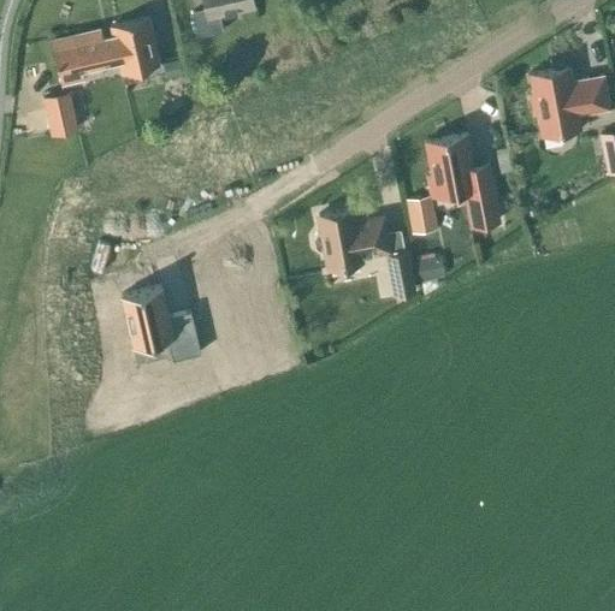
[(219,17),(254,9),(252,0),(201,0),(205,13),(193,16),(197,41),(223,35),(219,17)]
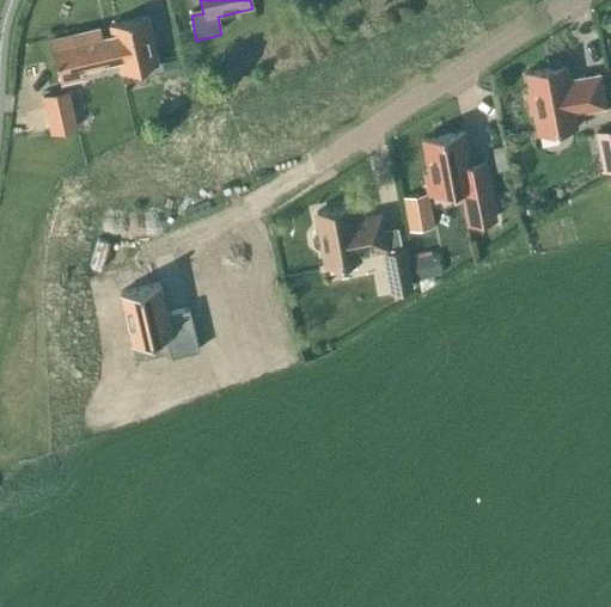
[(118,65),(121,77),(158,68),(147,20),(110,29),(112,38),(118,65)]
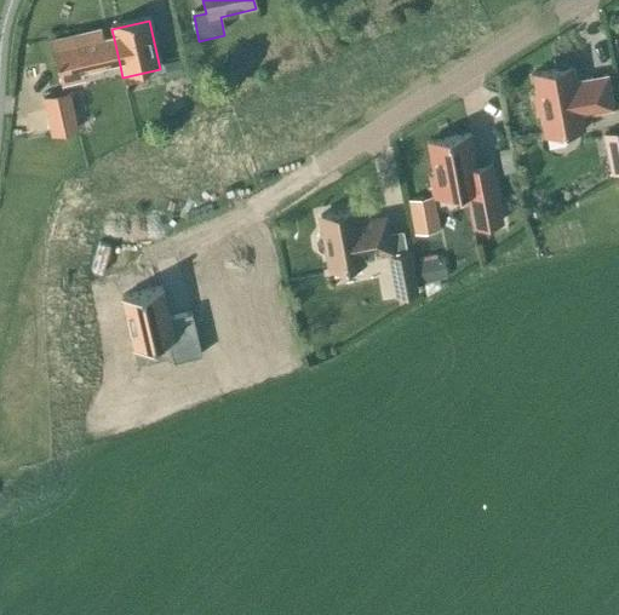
[(120,65),(114,39),(103,41),(101,33),(51,44),(62,88),(85,84),(82,74),(120,65)]
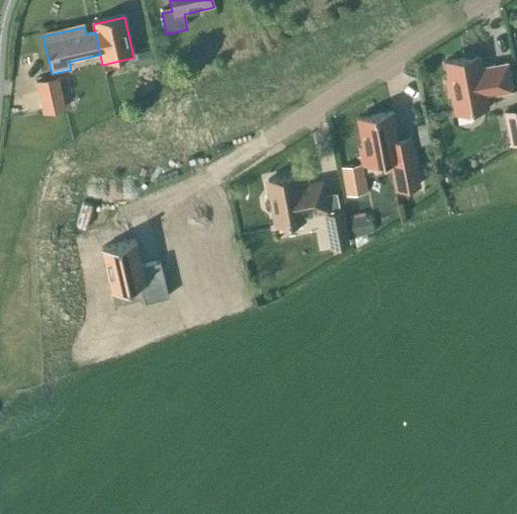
[(150,54),(138,57),(141,68),(152,66),(150,54)]
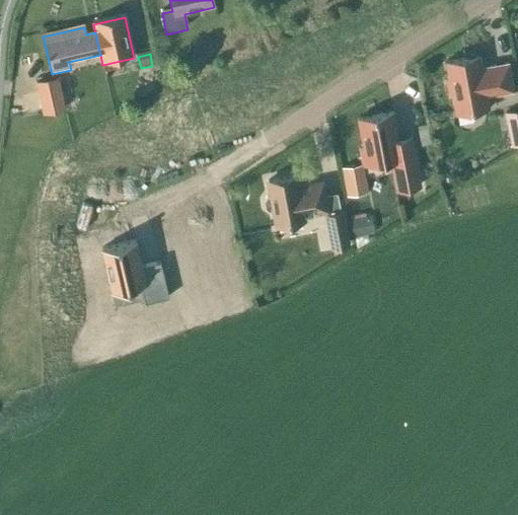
[(479,60),(446,66),(449,83),(447,85),(449,97),(453,99),(456,117),(489,111),(487,99),(513,94),(508,67),(482,71),(479,60)]
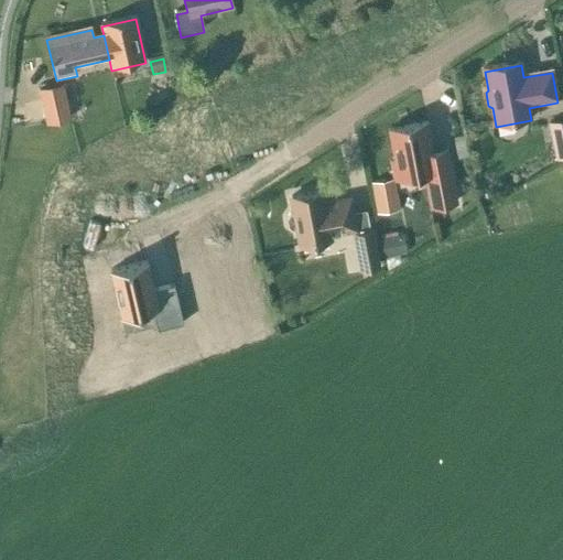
[(73,118),(68,99),(65,84),(39,90),(42,106),(46,125),(73,118)]
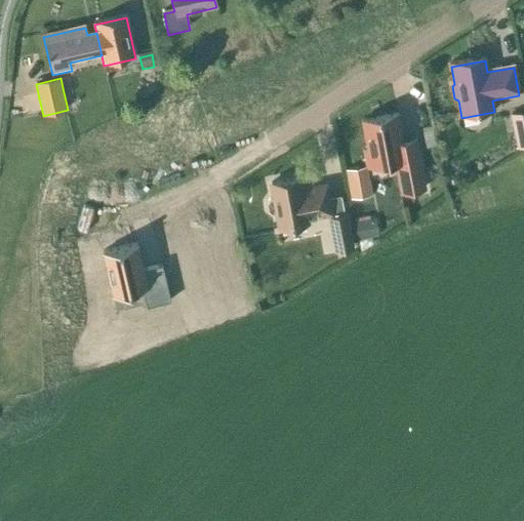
[(523,113),(511,116),(517,150),(523,148),(523,113)]
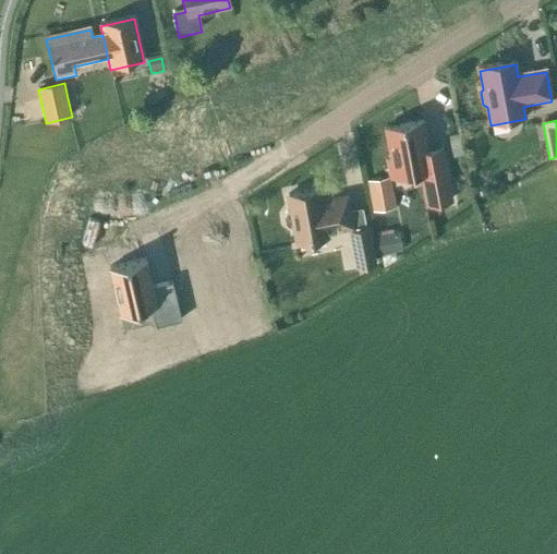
[(452,203),(443,151),(428,154),(423,124),(385,131),(391,163),(387,164),(390,181),(421,176),(426,207),(452,203)]
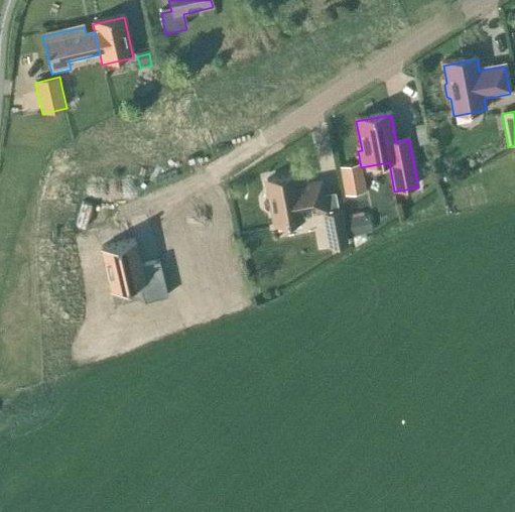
[(354,167),(341,170),(346,199),(354,197),(365,195),(363,180),(357,181),(354,167)]
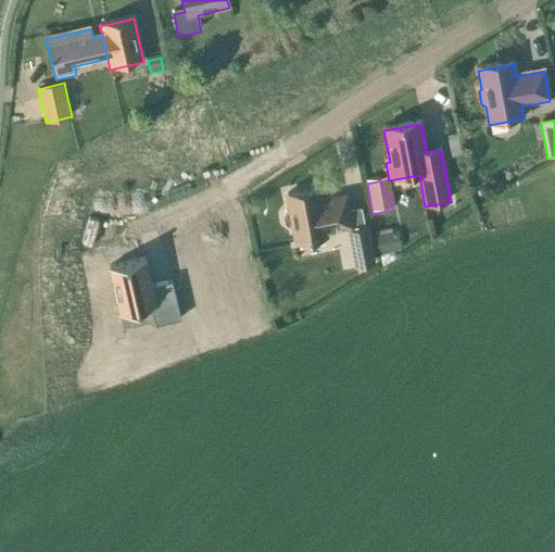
[(286,215),(284,218),(285,227),(289,229),(293,228),(297,246),(326,239),(325,235),(349,229),(351,229),(348,215),(345,200),(319,204),(317,191),(287,197),(290,214),(286,215)]
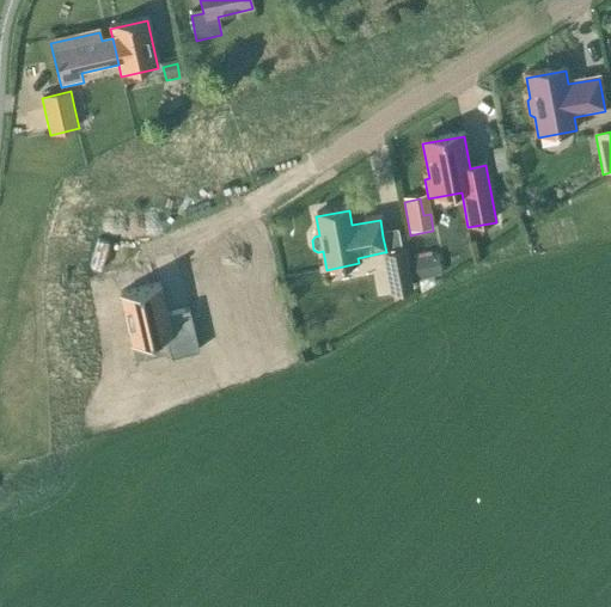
[(388,257),(385,258),(392,295),(410,292),(403,253),(401,255),(389,257),(388,257)]
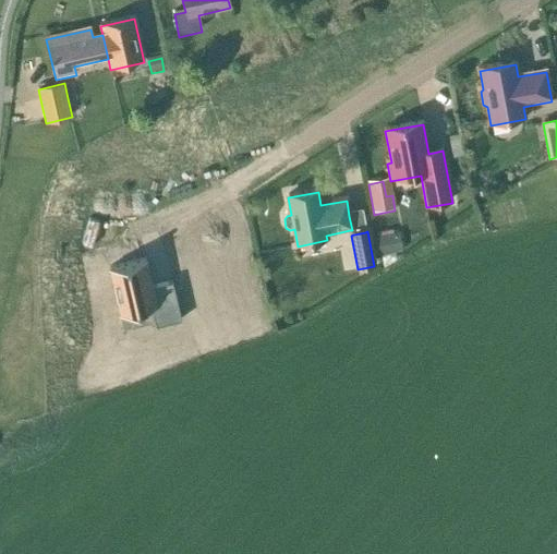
[(401,253),(398,237),(375,241),(378,257),(401,253)]
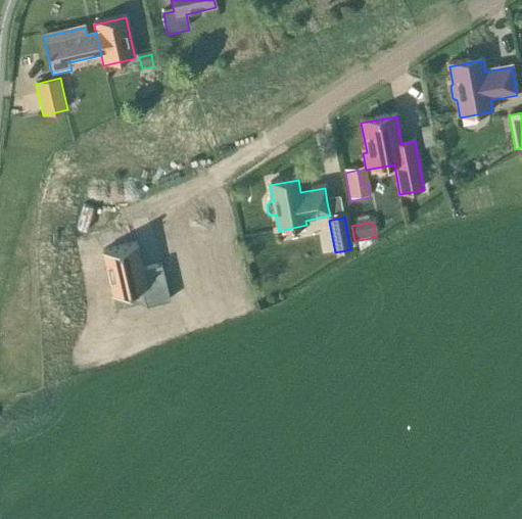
[(143,271),(137,245),(103,253),(113,297),(142,290),(146,309),(170,302),(161,267),(143,271)]
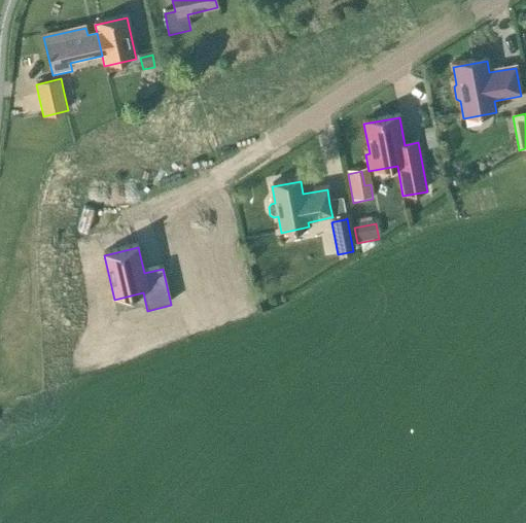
All buildings are outlined.
